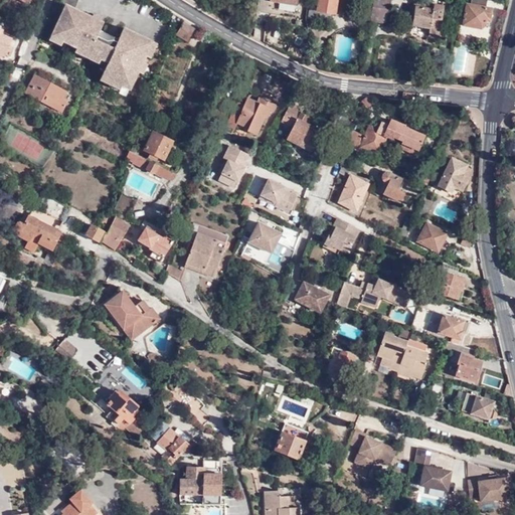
[(131,90),(140,71),(144,61),(147,55),(154,41),(125,28),(119,38),(101,30),(104,23),(75,9),(79,0),(63,0),(62,2),(66,5),(51,35),(63,41),(78,48),(102,58),(109,62),(103,75),(123,86),(131,90)]
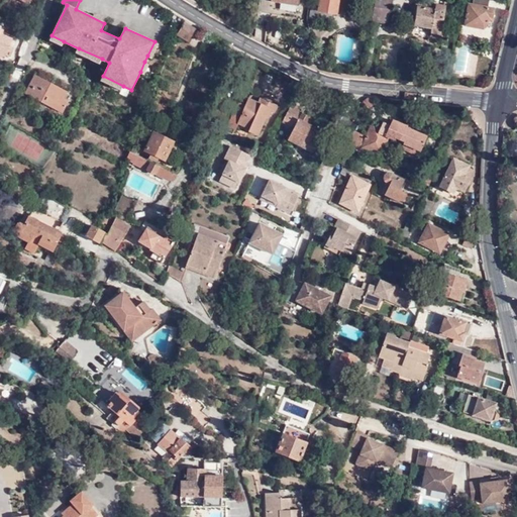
[(308,18),(317,19),(318,11),(335,13),(336,14),(337,0),(319,0),(319,5),(310,4),(308,18)]
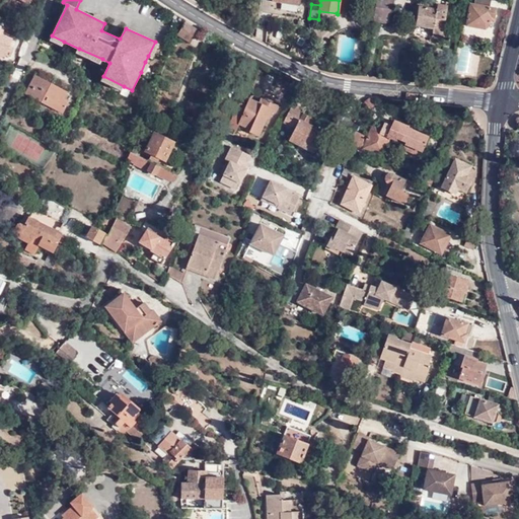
[(375,0),(373,21),(390,24),(392,0),(375,0)]
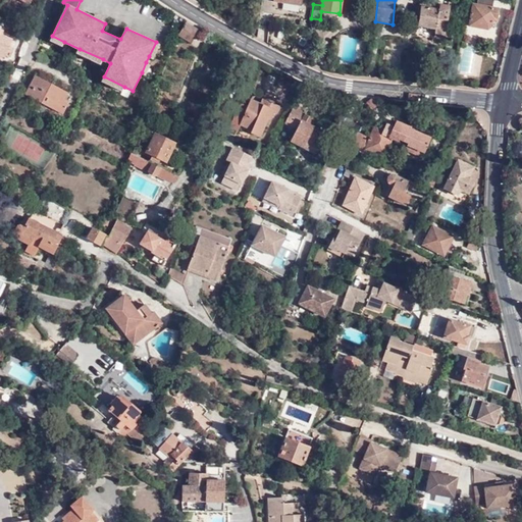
[(468,25),(486,29),(490,25),(491,17),(496,17),(498,9),(491,7),(491,0),(475,0),(475,4),(472,4),(468,25)]
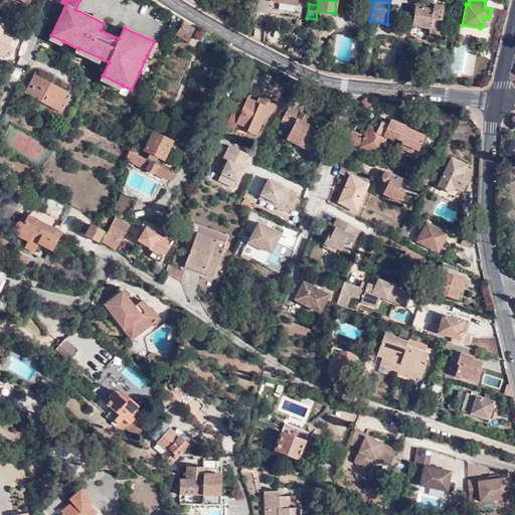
[(439,35),(444,6),(417,2),(416,8),(412,8),(412,14),(415,15),(414,25),(432,28),(431,34),(439,35)]
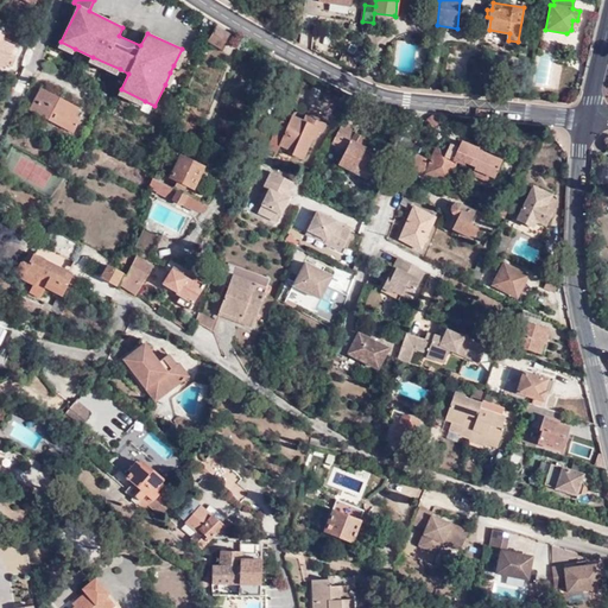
[(374,13),(373,23),(392,26),(394,16),(374,13)]
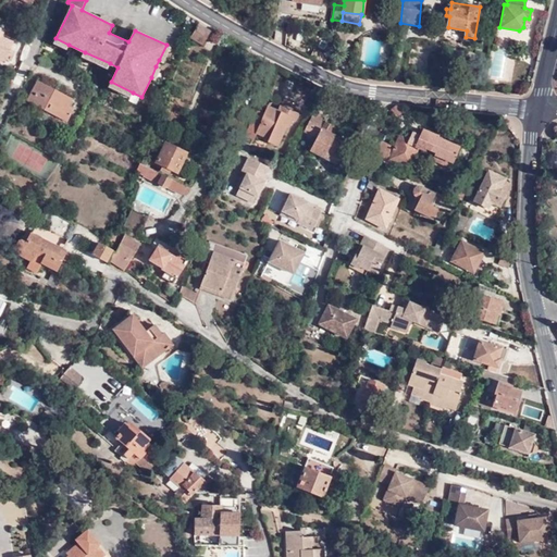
[(33,36),(37,27),(27,24),(23,33),(33,36)]
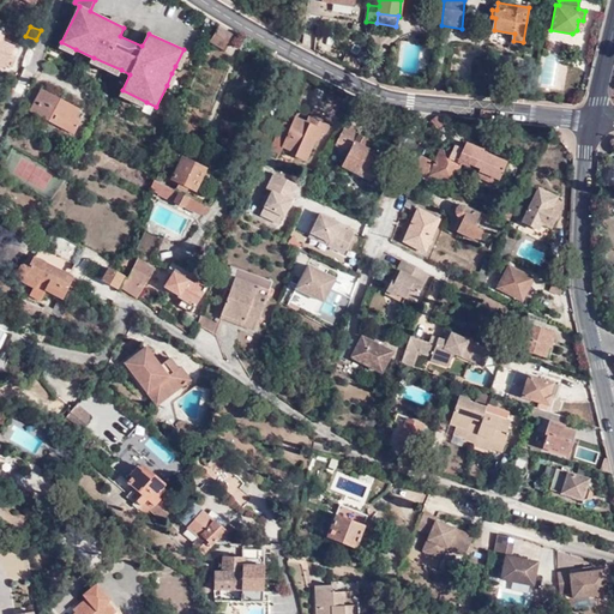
[(226,49),(233,35),(218,26),(210,40),(226,49)]
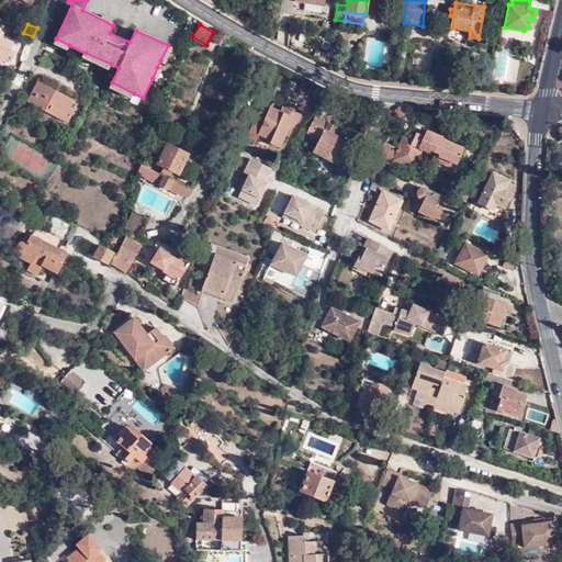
[(6,57),(8,51),(11,43),(1,38),(3,34),(0,32),(0,60),(3,63),(6,57)]
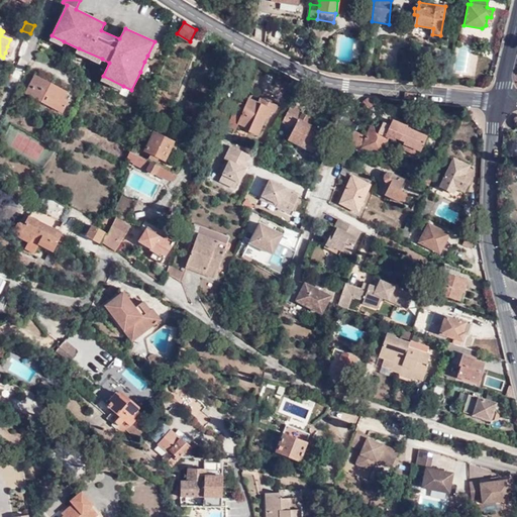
[(64,41),(52,35),(49,40),(62,45),(64,41)]
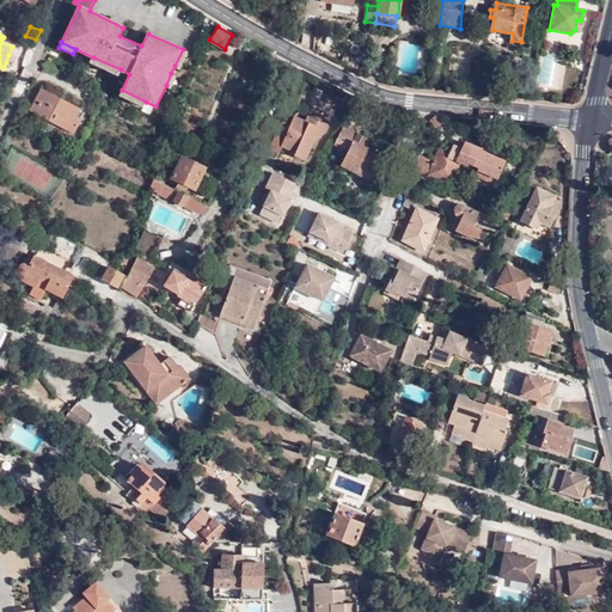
[(183,49),(175,66),(179,68),(188,51),(183,49)]
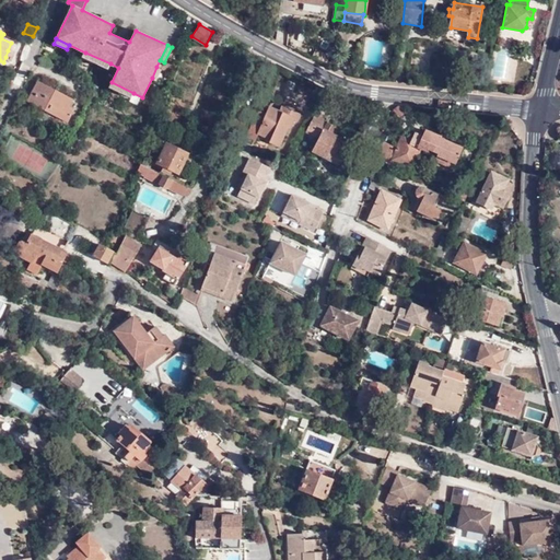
[(107,69),(111,63),(85,53),(82,57),(107,69)]
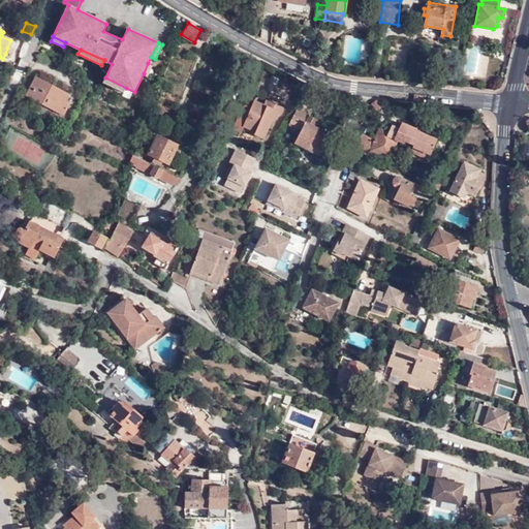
[(148,63),(144,73),(148,75),(153,65),(148,63)]
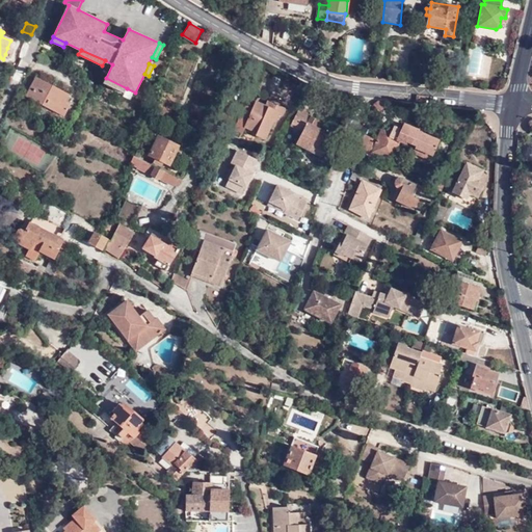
[(67,101),(70,96),(36,77),(27,96),(64,116),(71,104),(67,101)]
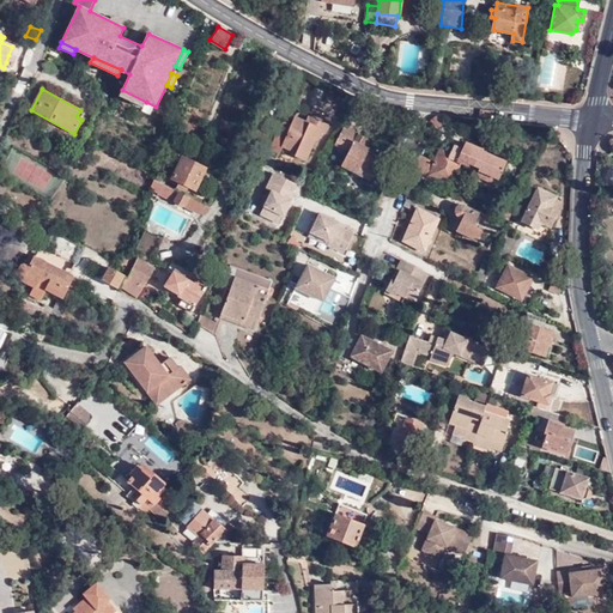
[(144,107),(146,102),(122,90),(120,96),(144,107)]
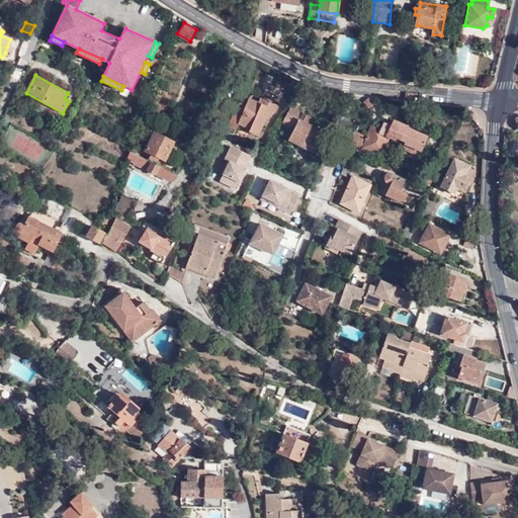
[(276,112),(279,106),(260,98),(258,102),(249,98),(246,105),(238,102),(228,126),(235,130),(238,123),(251,130),(249,132),(258,136),(266,117),(269,118),(272,110),(276,112)]
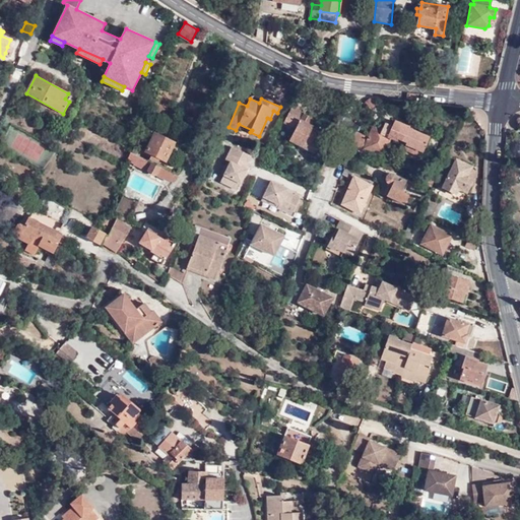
[(315,153),(325,134),(310,126),(314,119),(305,114),(307,111),(299,107),(297,110),(293,108),(284,123),(297,129),(290,140),(315,153)]
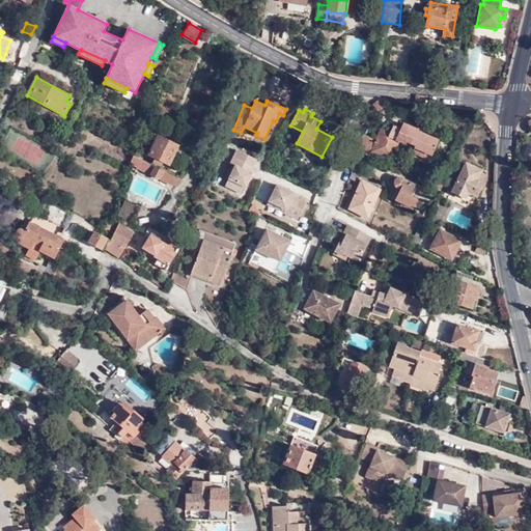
[(364,136),(359,150),(370,157),(372,151),(392,160),(398,145),(402,143),(413,147),(431,156),(438,140),(418,132),(418,130),(408,126),(407,128),(401,129),(394,126),(392,131),(383,127),(376,141),(364,136)]
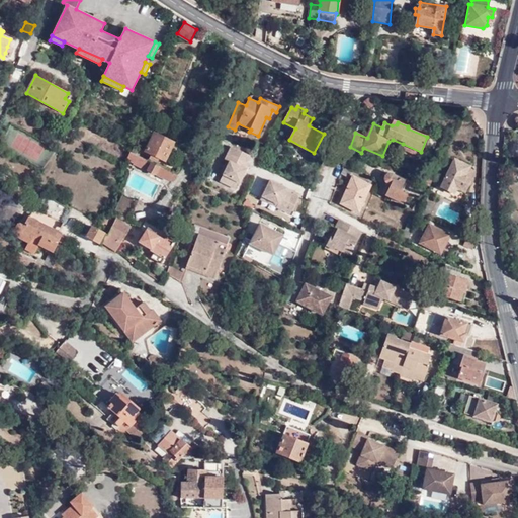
[(235,130),(232,136),(241,140),(244,134),(235,130)]
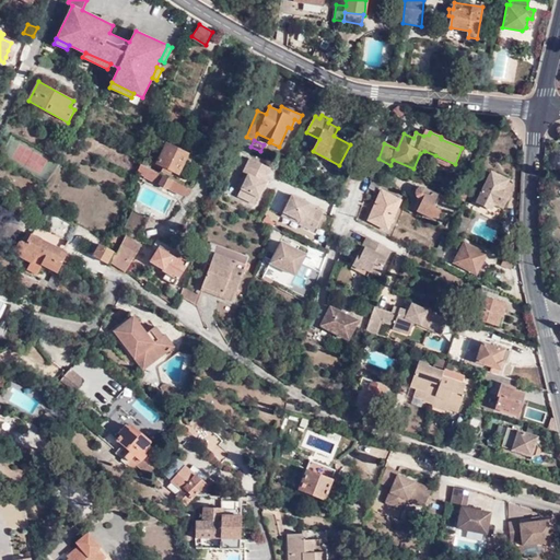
[(178,174),(187,153),(165,143),(163,149),(159,147),(152,162),(178,174)]
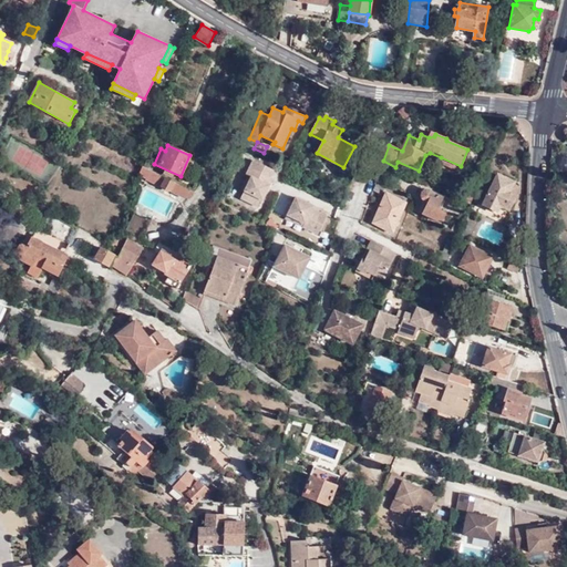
[(461,166),(441,157),(440,164),(459,172),(461,166)]
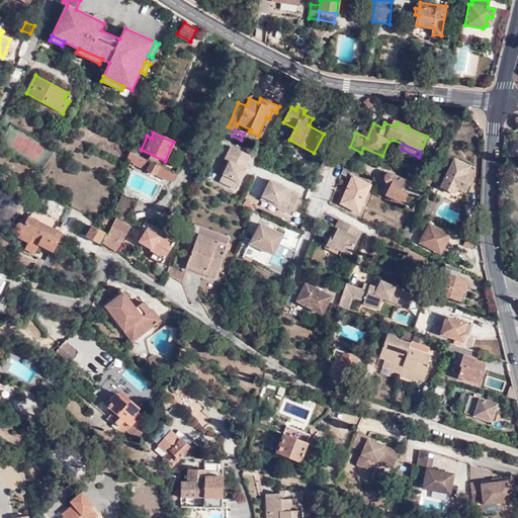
[(132,148),(130,152),(136,156),(139,150),(132,146),(132,148)]
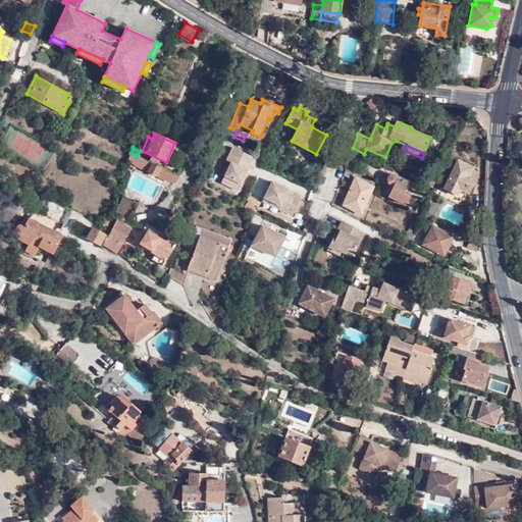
[(232,149),(229,156),(238,160),(236,166),(231,164),(230,164),(222,184),(239,191),(251,165),(249,164),(252,158),(232,149)]
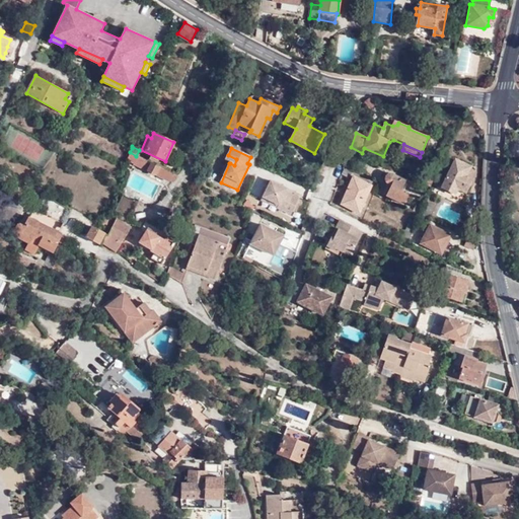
[(130,152),(127,160),(141,166),(140,168),(169,181),(173,173),(136,156),(130,152)]
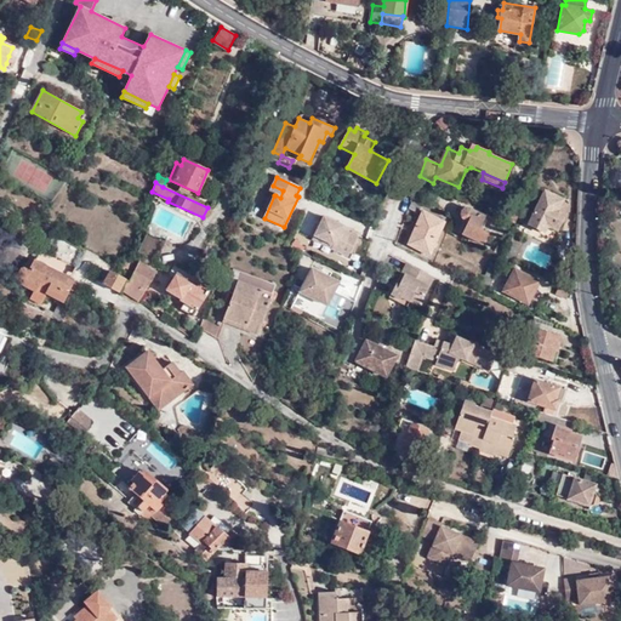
[(283,191),(273,186),(269,193),(274,195),(275,195),(280,198),(283,191)]
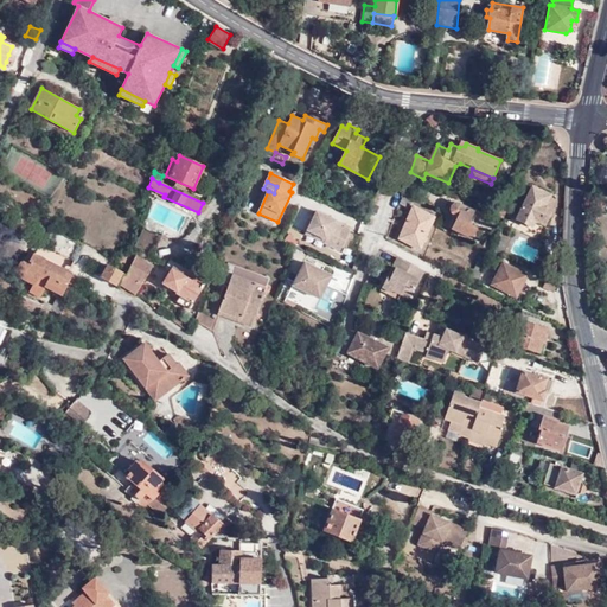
[(545,225),(557,200),(549,197),(550,195),(532,186),(516,218),(532,225),(536,221),(545,225)]
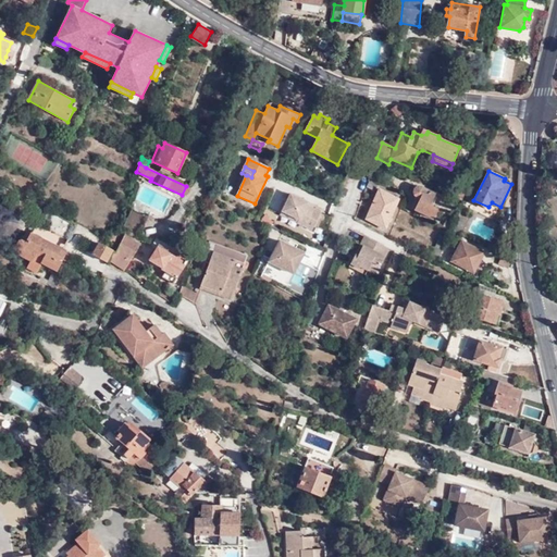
[(369,180),(367,186),(375,192),(379,185),(369,180)]
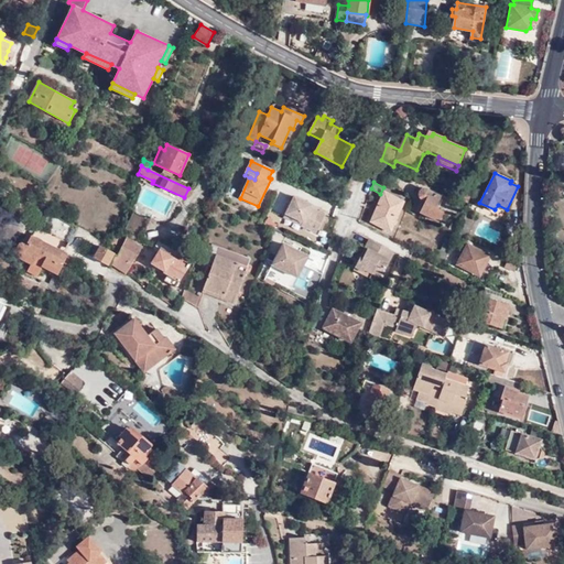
[(435,207),(442,195),(427,188),(423,188),(421,190),(419,192),(419,194),(419,197),(420,199),(424,202),(420,212),(438,221),(443,212),(435,207)]
